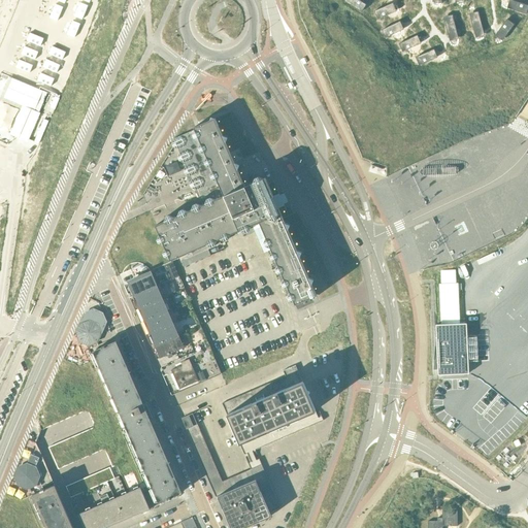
[(29,0),(27,15),(54,19),(56,0),(29,0)]
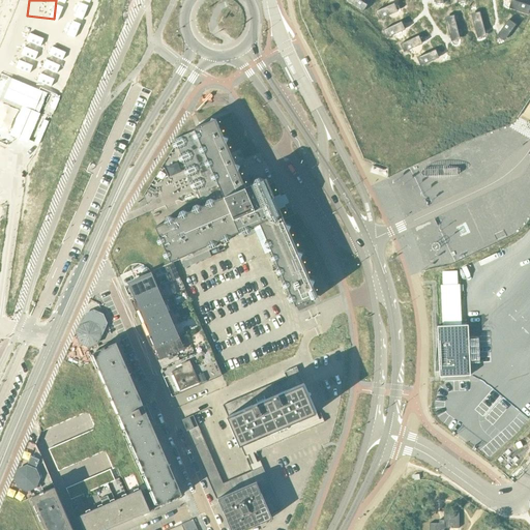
[(367,4),(360,0),(350,0),(349,3),(362,12),(367,4)]
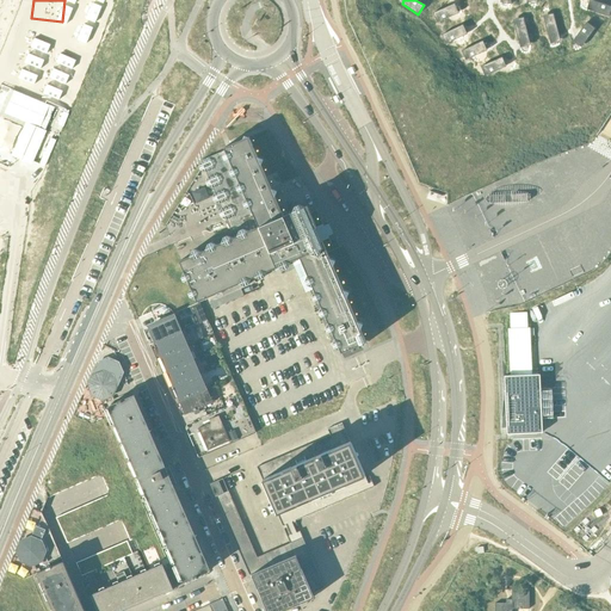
[(610,11),(610,5),(593,0),(591,11),(609,17),(610,11)]
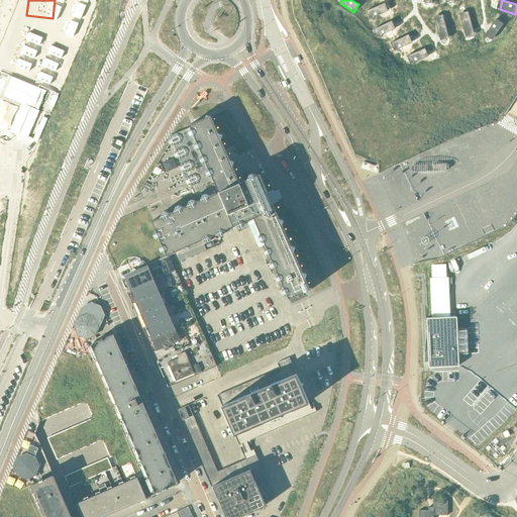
[(385,12),(382,4),(367,11),(370,19),(385,12)]
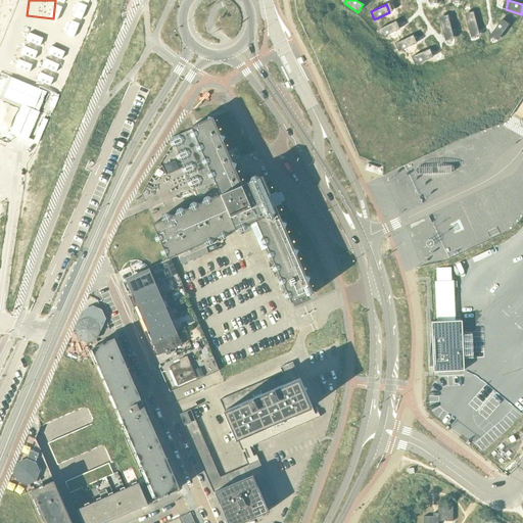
[(474,11),(465,13),(470,34),(479,32),(474,11)]
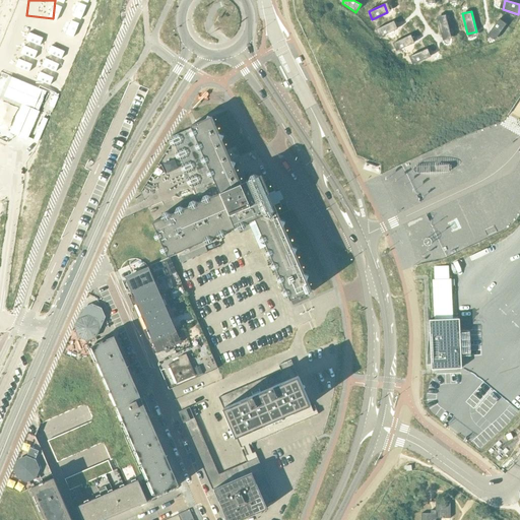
[(437,16),(442,38),(451,36),(446,14),(437,16)]
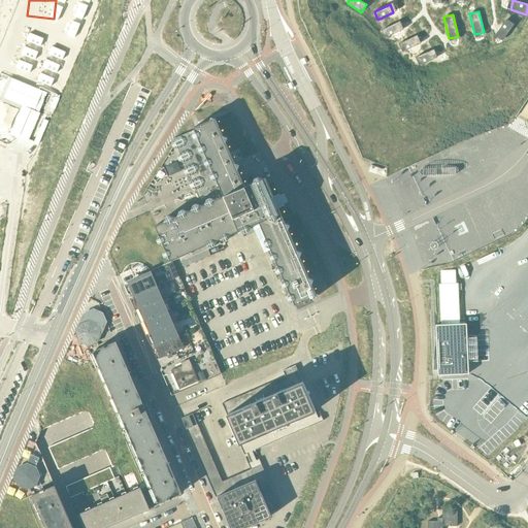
[(506,19),(497,33),(504,38),(515,25),(506,19)]
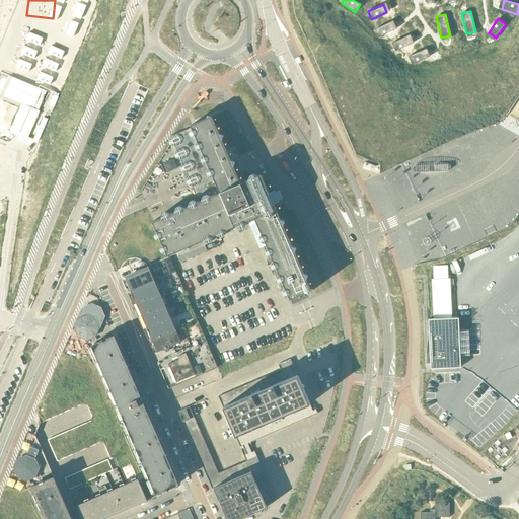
[(394,30),(390,22),(375,29),(379,38),(394,30)]
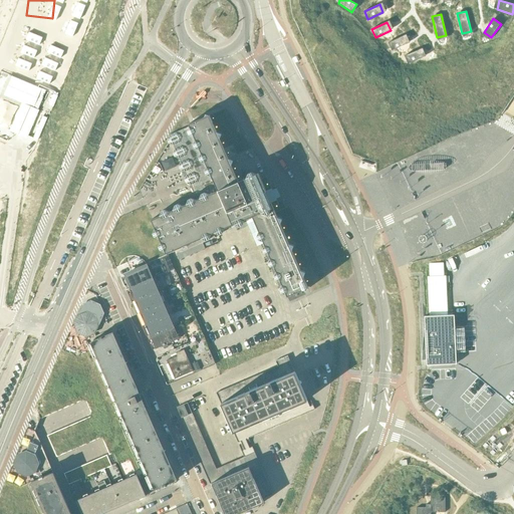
[(407,43),(404,35),(389,42),(392,50),(407,43)]
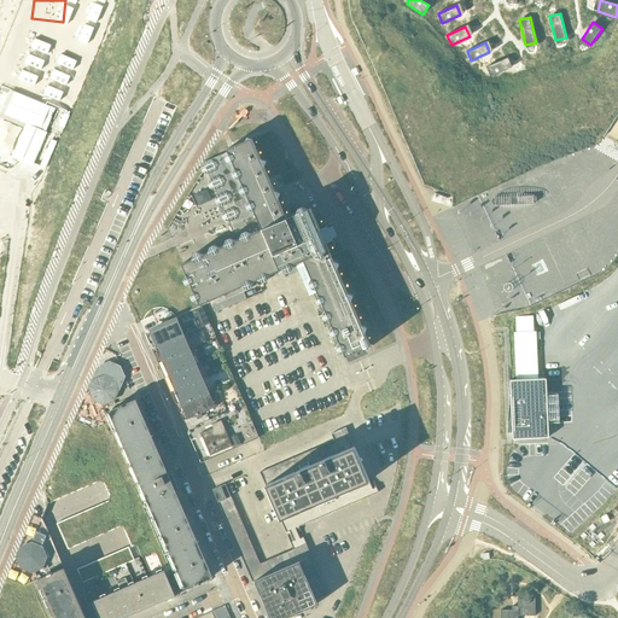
[(62,138),(86,79),(71,73),(58,106),(38,98),(50,68),(28,59),(6,116),(62,138)]
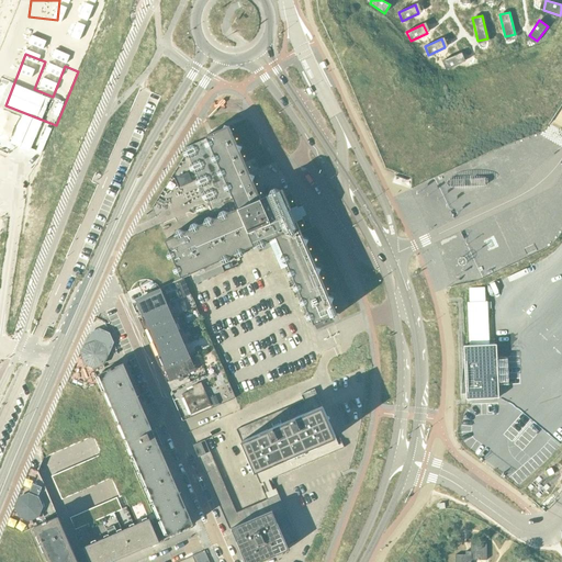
[(462,63),(459,54),(442,60),(446,70),(462,63)]
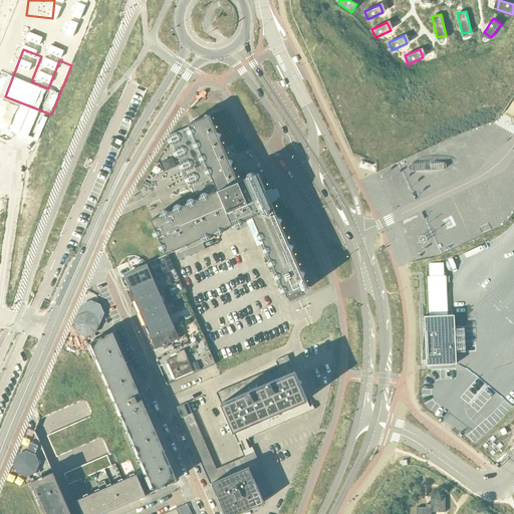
[(212,113),(210,114),(189,123),(190,126),(170,135),(168,140),(169,144),(174,145),(175,148),(173,153),(175,157),(180,159),(181,162),(179,166),(181,170),(186,172),(187,175),(185,180),(187,183),(191,185),(197,199),(196,200),(192,198),(188,200),(186,204),(183,206),(179,204),(175,205),(173,210),(170,211),(165,209),(162,211),(160,216),(151,220),(155,228),(153,233),(155,237),(160,239),(161,241),(159,246),(160,250),(165,252),(166,254),(175,250),(179,260),(205,248),(203,243),(215,237),(214,233),(215,233),(220,235),(223,233),(225,228),(234,224),(239,226),(243,225),(245,220),(245,219),(257,246),(264,243),(265,244),(263,249),(264,252),(269,254),(270,257),(268,262),(270,265),(275,267),(276,270),(274,275),(276,279),(280,281),(282,284),(280,288),(281,290),(284,289),(287,296),(308,287),(303,276),(305,271),(301,270),(292,250),(294,245),(289,243),(280,223),(282,219),(278,217),(271,202),(270,203),(265,192),(266,191),(258,173),(256,174),(252,172),(248,173),(246,178),(241,181),(234,165),(235,160),(231,158),(222,139),(224,133),(219,131),(212,113)]
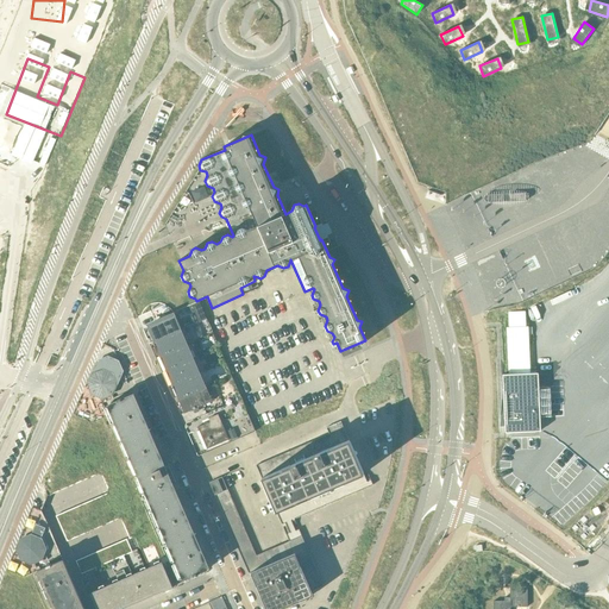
[(29,177),(43,181),(52,146),(42,143),(42,142),(31,139),(26,157),(39,161),(37,171),(31,169),(29,177)]
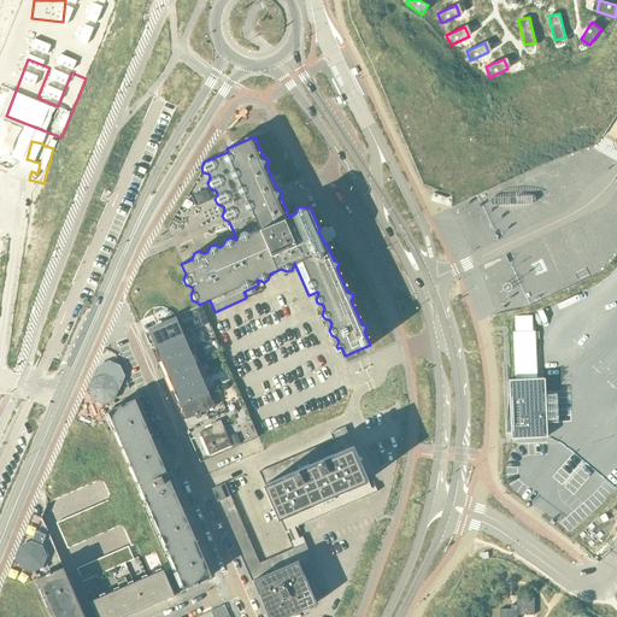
[(541,181),(568,206),(587,187),(560,162),(541,181)]
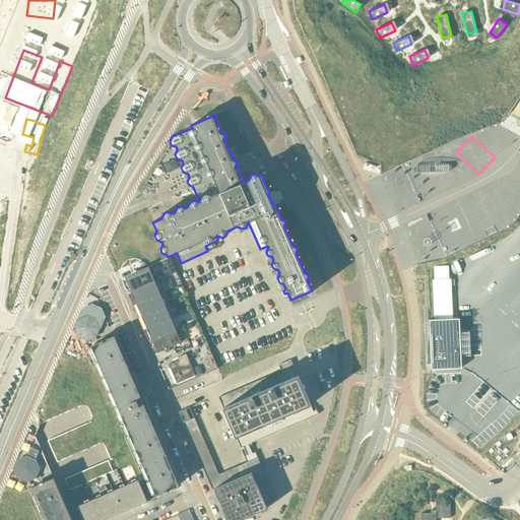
[(172,159),(166,163),(170,171),(176,168),(172,159)]
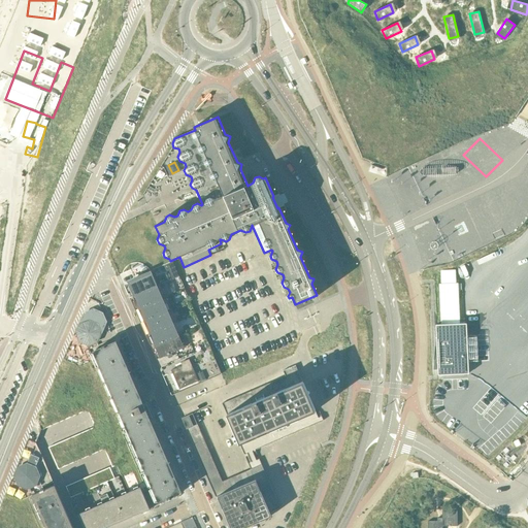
[(176,189),(186,185),(182,175),(172,180),(176,189)]
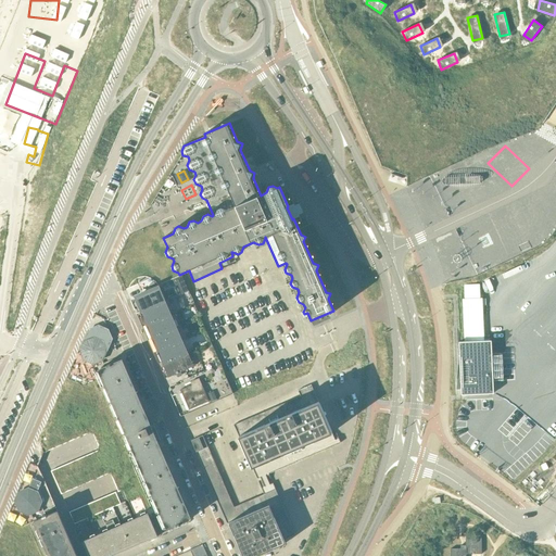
[(555,251),(550,247),(540,257),(550,266),(555,257),(555,251)]
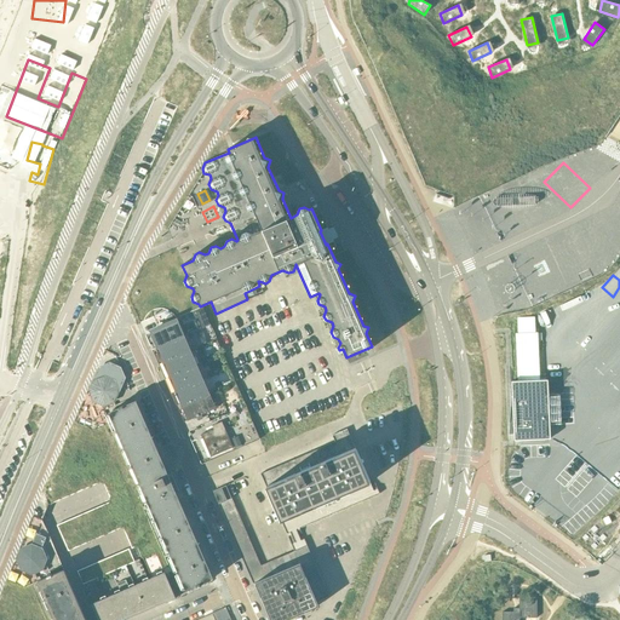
[(589,299),(602,294),(600,288),(586,293),(589,299)]
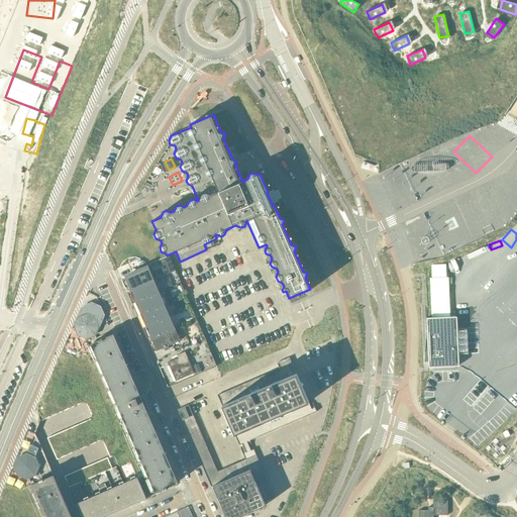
[(176,271),(170,255),(168,256),(161,260),(164,266),(166,265),(170,274),(176,271)]
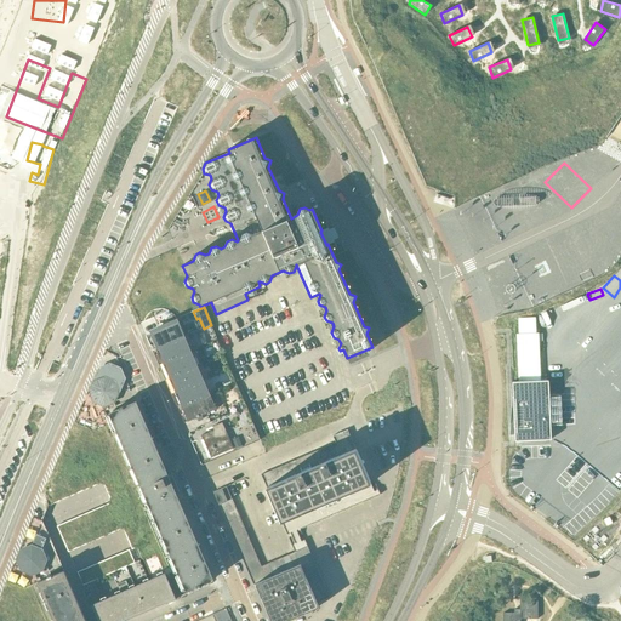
[(604,309),(581,332),(585,336),(608,313),(604,309)]
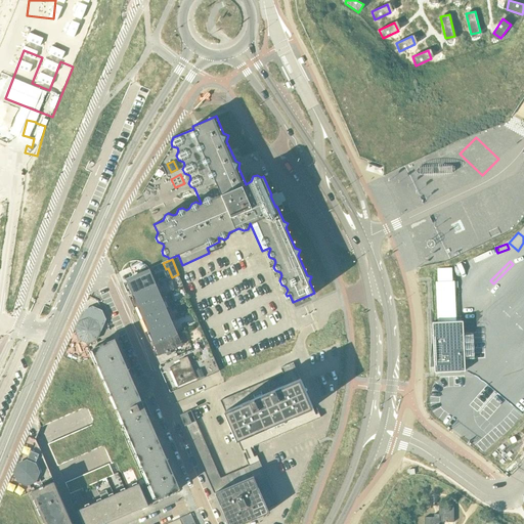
[(451,269),(438,269),(438,281),(451,281),(451,269)]
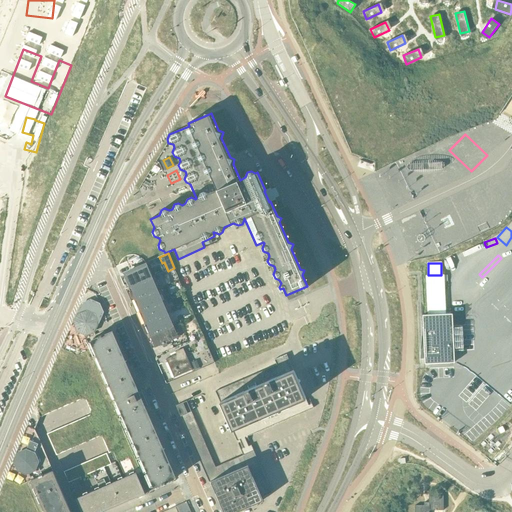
[(511,274),(502,264),(486,280),(510,303),(511,301),(511,274)]
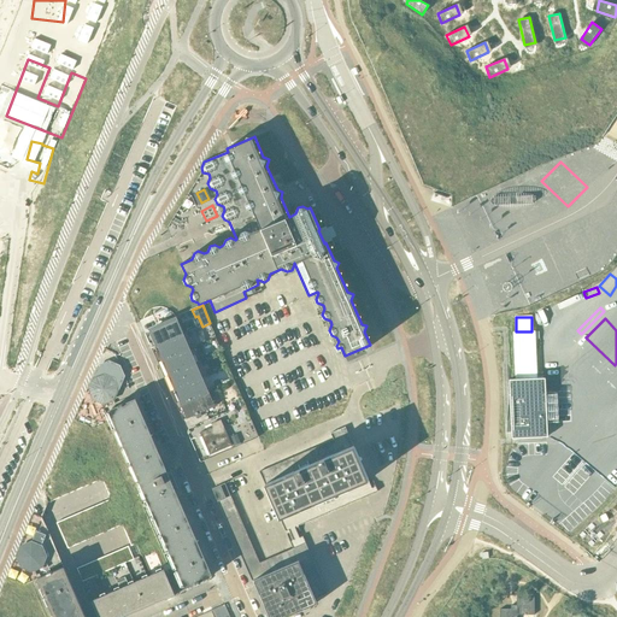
[(156,347),(184,335),(177,319),(159,328),(158,327),(157,328),(157,329),(150,331),(150,333),(156,347)]
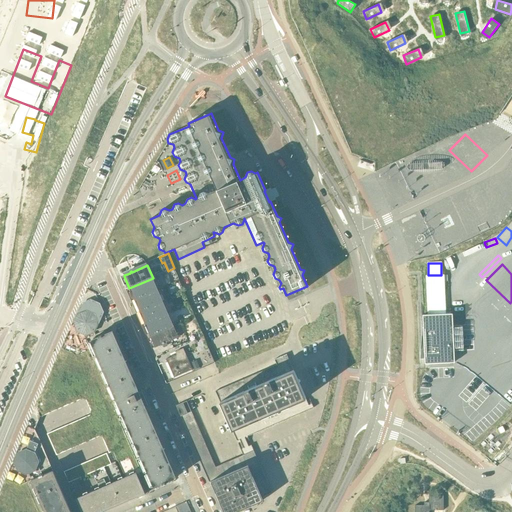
[(428,275),(426,276),(428,314),(433,314),(445,314),(443,275),(441,275),(428,275)]
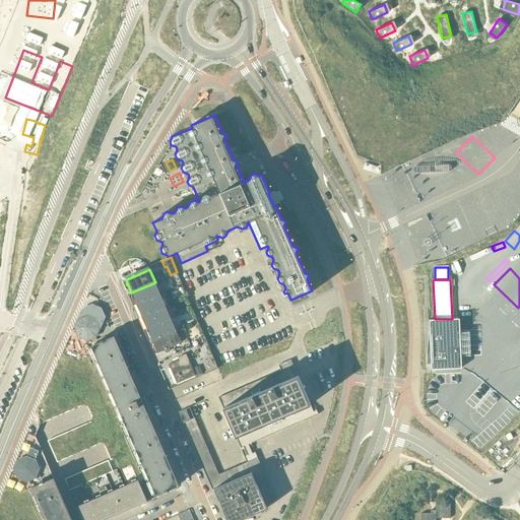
[(131,293),(137,305),(160,295),(155,282),(131,293)]
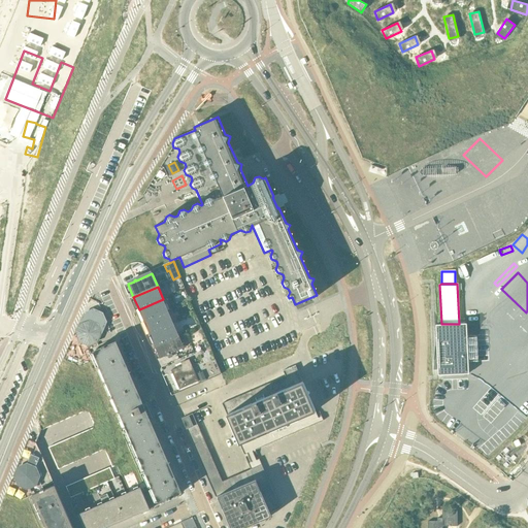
[(485,309),(512,330),(526,312),(498,292),(485,309)]
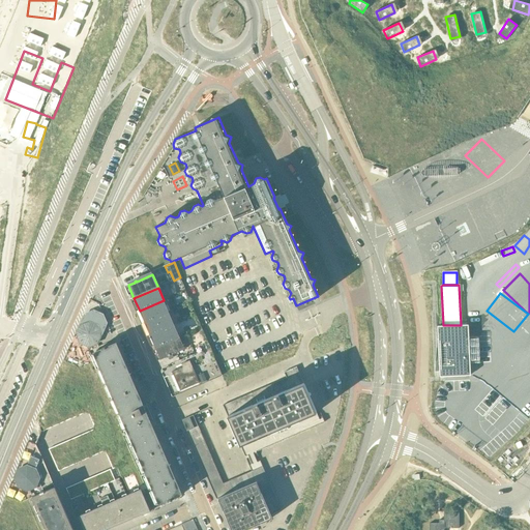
[(140,311),(145,323),(169,313),(164,300),(140,311)]
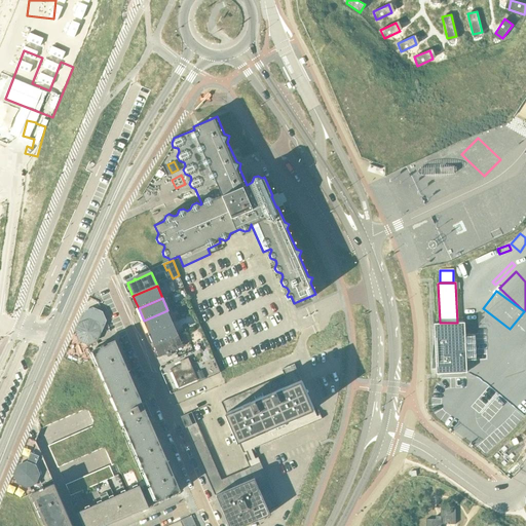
[(97,324),(102,313),(94,309),(89,320),(81,324),(77,331),(80,339),(88,343),(97,339),(100,332),(97,324)]
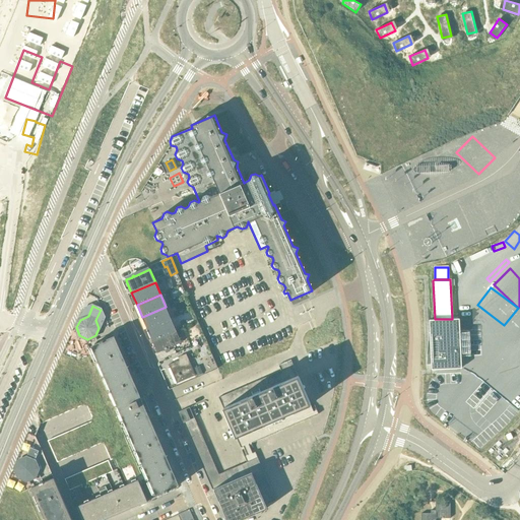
[(166,307),(142,317),(147,329),(171,319),(166,307)]
